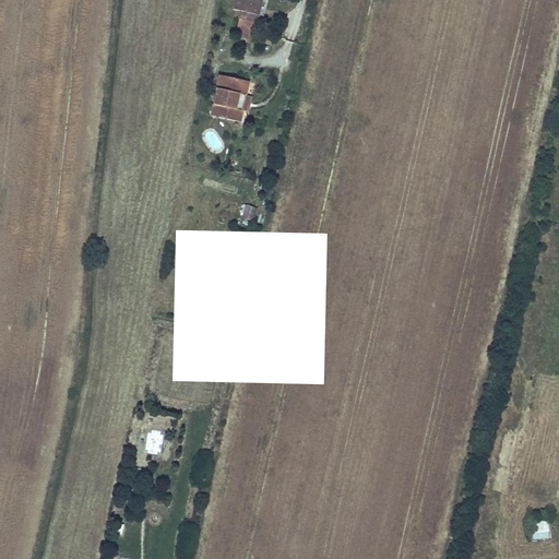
[(260,0),(235,0),(233,9),(241,11),(257,15),(260,0)]
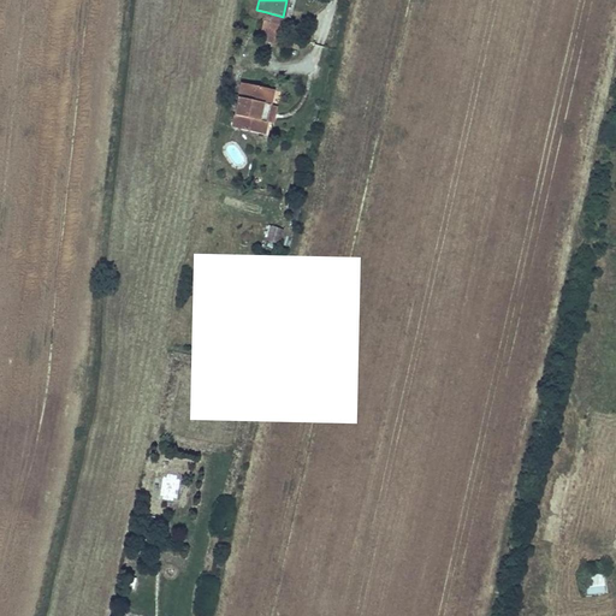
[(283,17),(266,12),(264,22),(282,25),(283,17)]
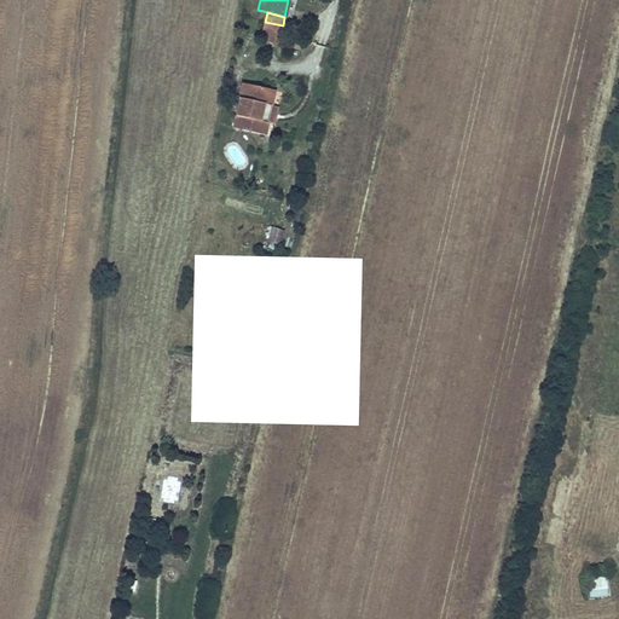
[(283,25),(265,22),(260,40),(278,44),(283,25)]
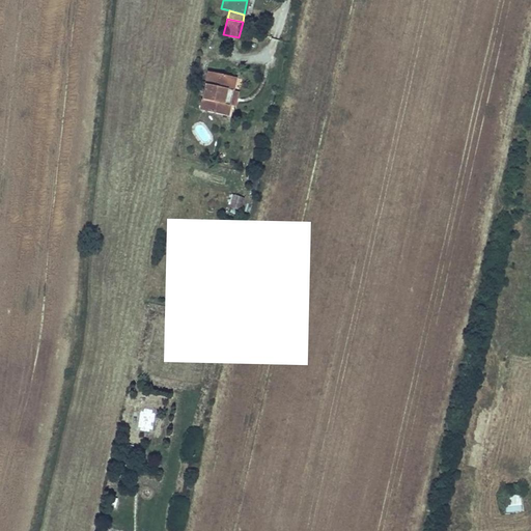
[(235,78),(208,72),(200,110),(227,116),(229,105),(223,104),(226,90),(232,91),(235,78)]
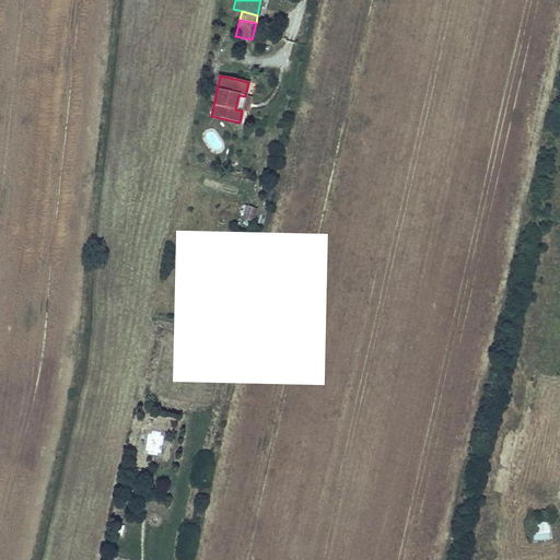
[(251,97),(245,96),(238,95),(235,109),(242,111),(247,112),(251,97)]
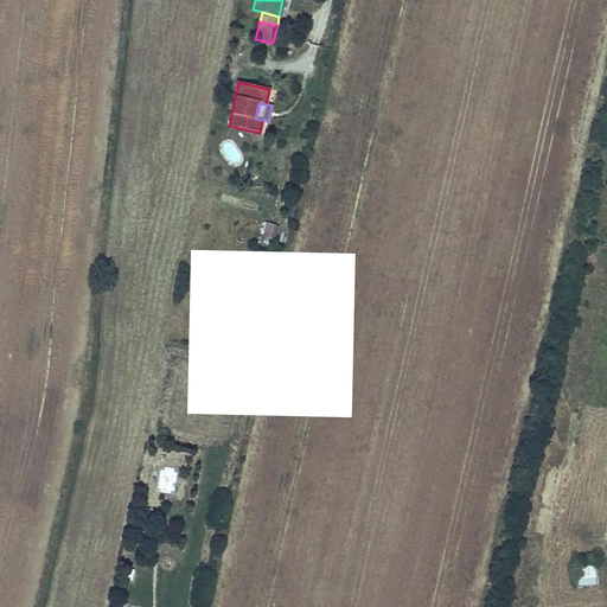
[(279,227),(267,223),(263,237),(275,240),(279,227)]
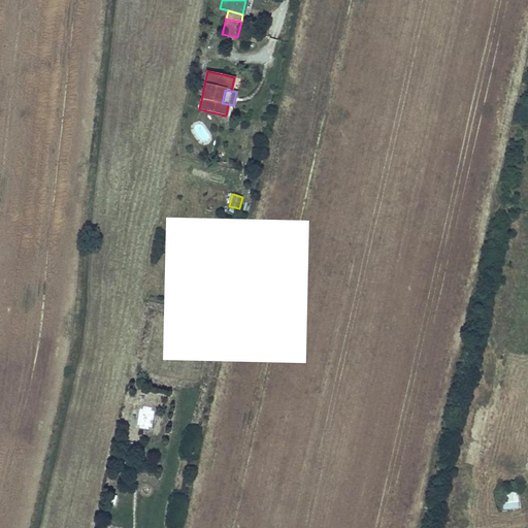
[(150,428),(151,409),(141,408),(140,428),(150,428)]
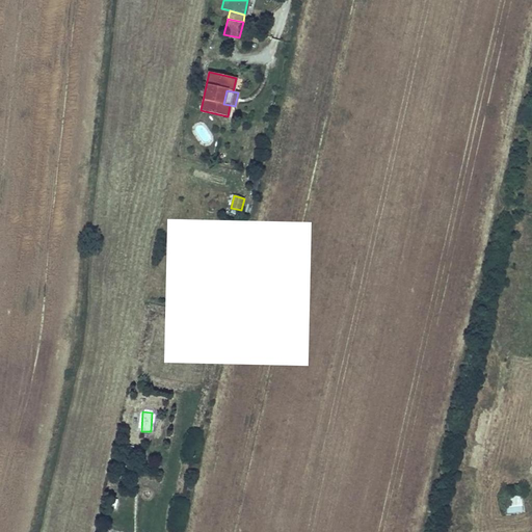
[(507,496),(508,512),(523,512),(522,495),(507,496)]
